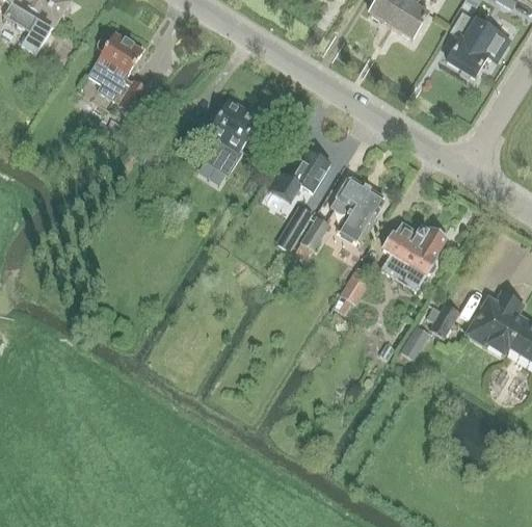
[(52,27),(67,4),(59,0),(11,0),(10,1),(11,2),(3,15),(29,30),(21,44),(35,53),(52,26),(52,27)]
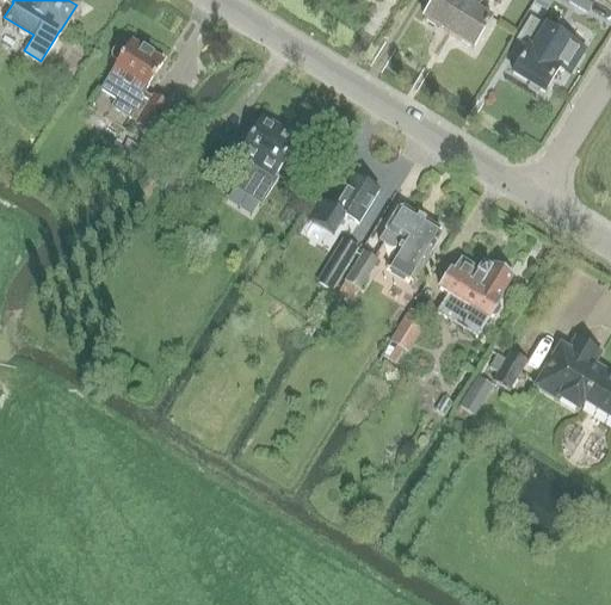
[(432,0),(424,14),(448,30),(466,0),(432,0)]
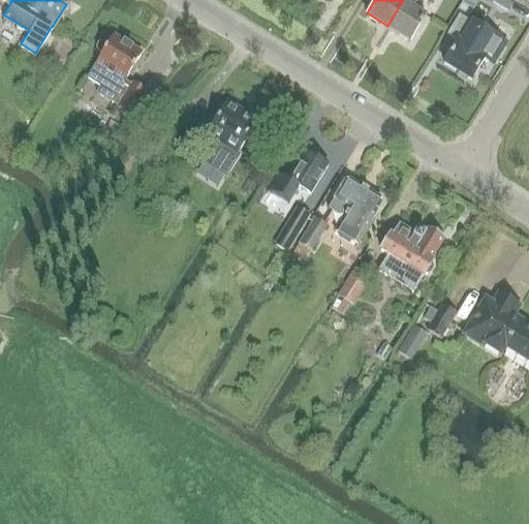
[(412,4),(414,0),(403,0),(387,26),(409,38),(426,12),(412,4)]
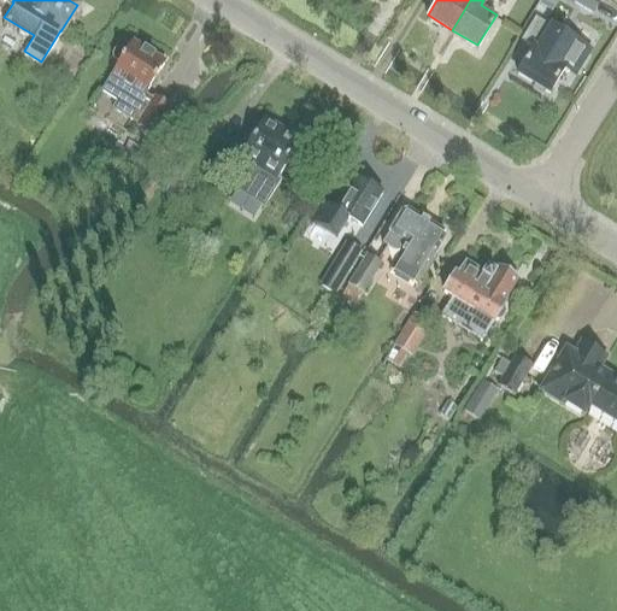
[(551,23),(535,13),(522,36),(534,43),(517,70),(535,80),(533,83),(544,89),(545,87),(550,89),(564,65),(570,69),(585,43),(552,23),(551,23)]
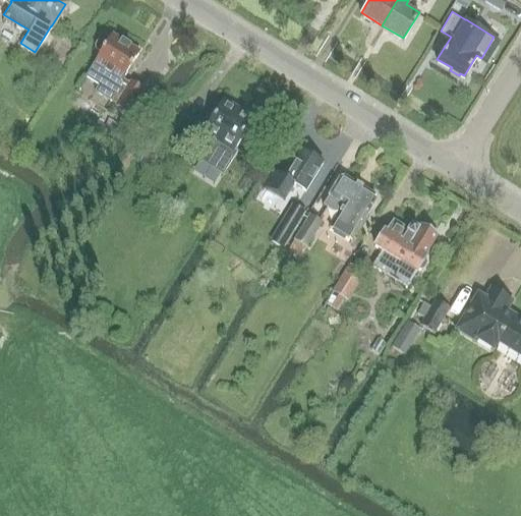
[(116,101),(115,103),(128,110),(143,87),(130,78),(129,80),(122,76),(139,49),(137,48),(137,45),(132,42),(129,43),(112,32),(110,35),(104,32),(101,33),(95,42),(96,45),(101,49),(85,73),(99,81),(95,88),(116,101)]
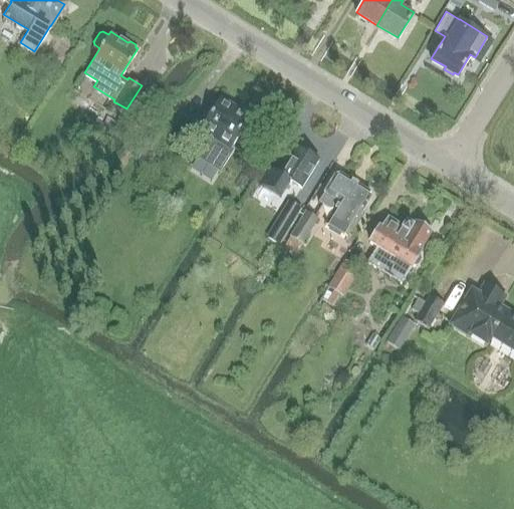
[(250,114),(220,95),(201,126),(208,132),(195,152),(221,168),(234,147),(231,145),(250,114)]
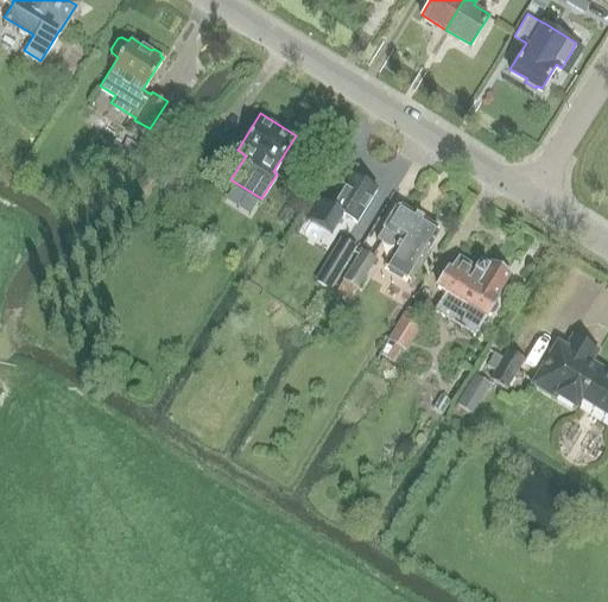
[(181,169),(169,162),(157,181),(169,188),(181,169)]
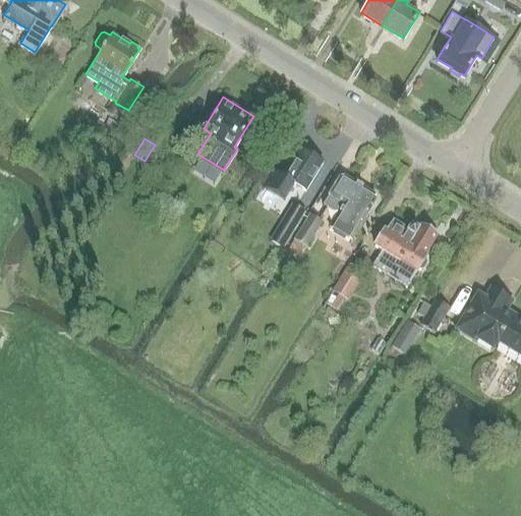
[(273,166),(262,182),(284,196),(294,180),(305,187),(323,160),(299,145),(283,172),(273,166)]
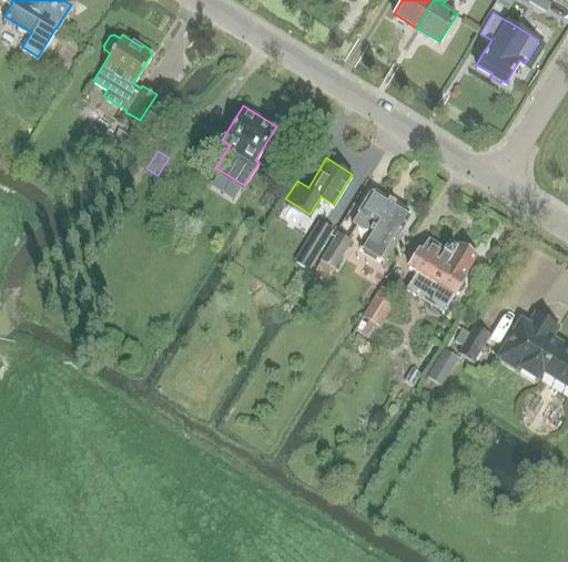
[(368,230),(359,245),(383,258),(397,234),(398,234),(409,214),(408,210),(395,201),(388,196),(375,188),(369,190),(358,210),(352,220),(368,230)]
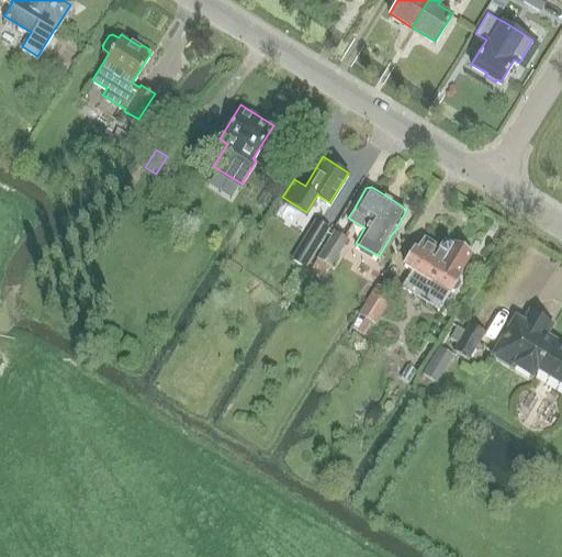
[(328,225),(314,216),(290,256),(304,265),(328,225)]
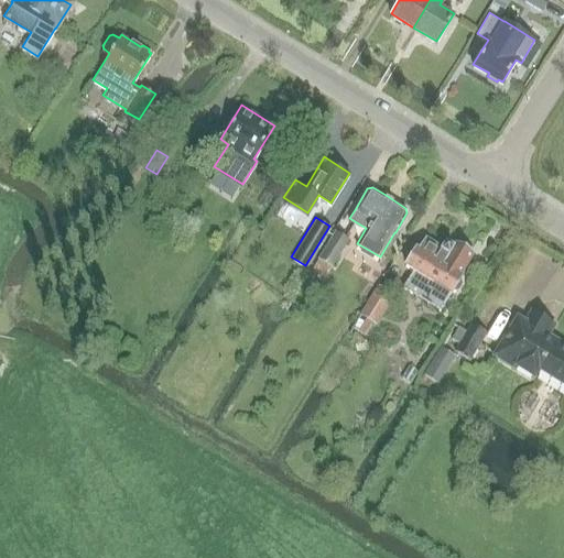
[(332,264),(348,237),(335,229),(318,255),(332,264)]
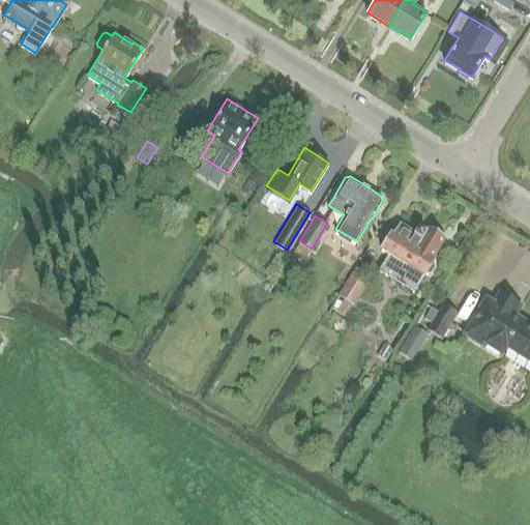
[(435,227),(434,227),(430,228),(428,227),(425,230),(418,226),(415,232),(401,223),(393,234),(391,232),(381,248),(389,253),(381,265),(379,268),(413,289),(424,271),(429,270),(430,270),(433,265),(433,264),(432,260),(433,258),(432,257),(444,237),(442,235),(441,232),(441,231),(435,227)]
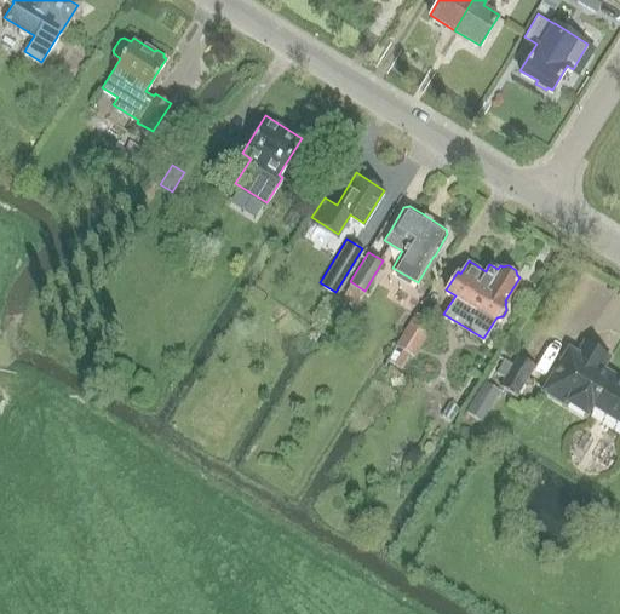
[(434,321),(415,310),(395,343),(414,354),(434,321)]
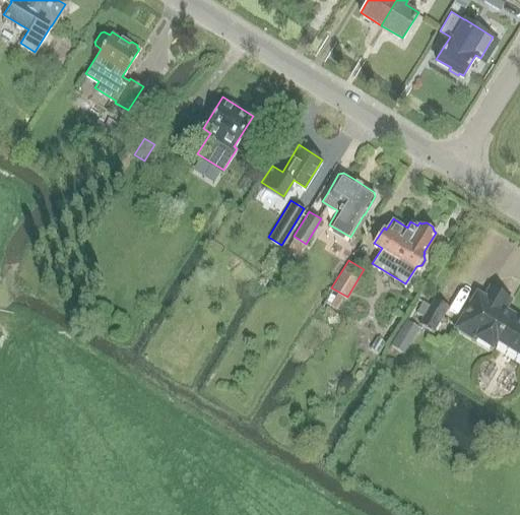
[(519,316),(505,308),(511,297),(491,283),(483,295),(477,291),(456,326),(492,347),(496,341),(519,355),(519,316)]
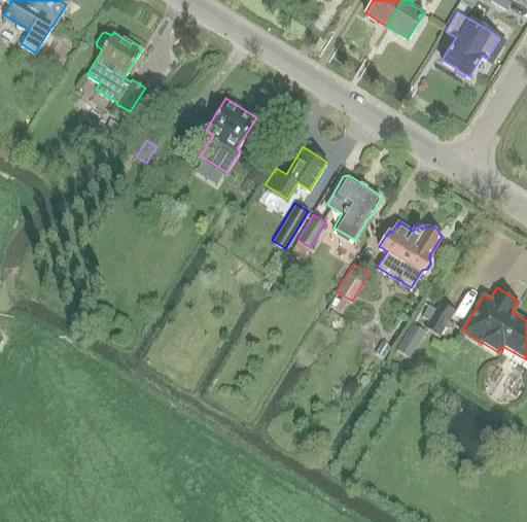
[(455,308),(440,299),(423,324),(438,334),(455,308)]
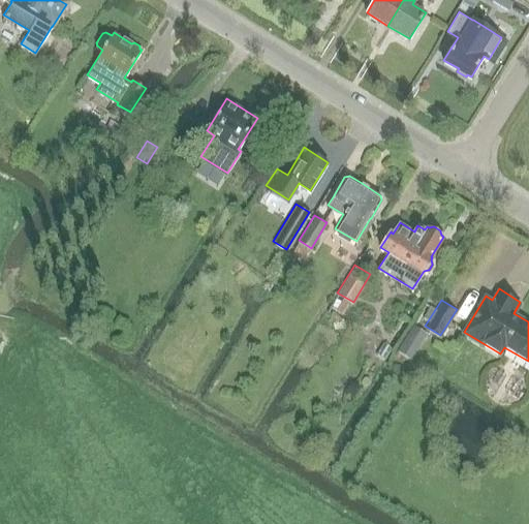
[(426,331),(414,324),(399,349),(410,357),(426,331)]
